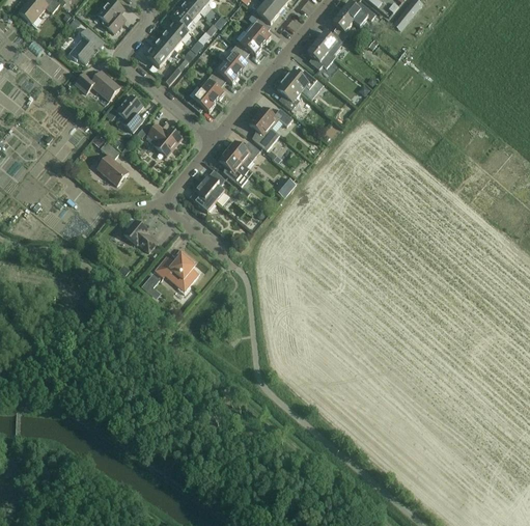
[(51,11),(59,2),(56,0),(26,0),(18,10),(31,22),(45,6),(51,11)]
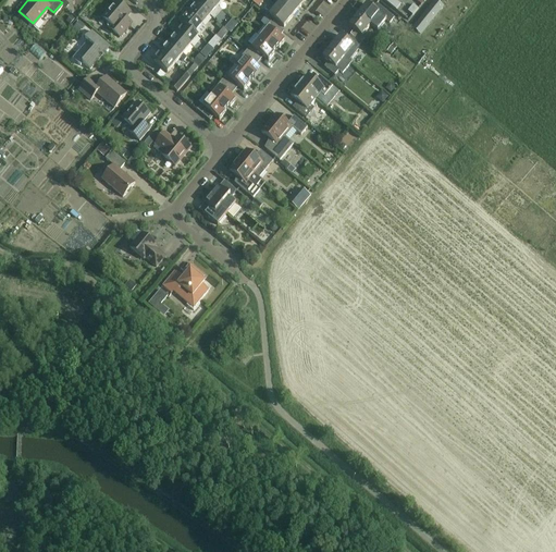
[(119,33),(128,22),(123,17),(123,15),(130,9),(120,0),(112,0),(101,13),(107,19),(106,20),(106,22),(119,33)]
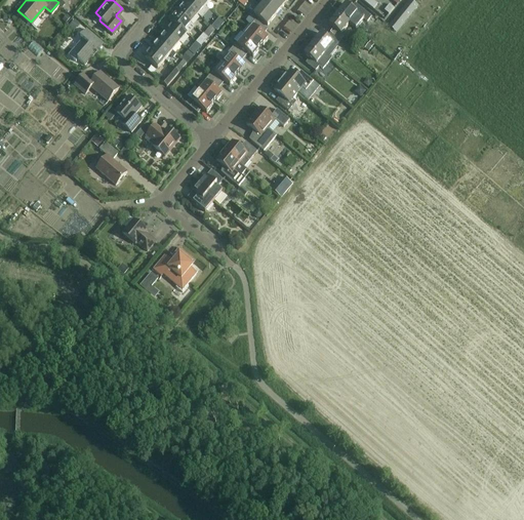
[(190,20),(197,11),(184,0),(176,8),(190,20)]
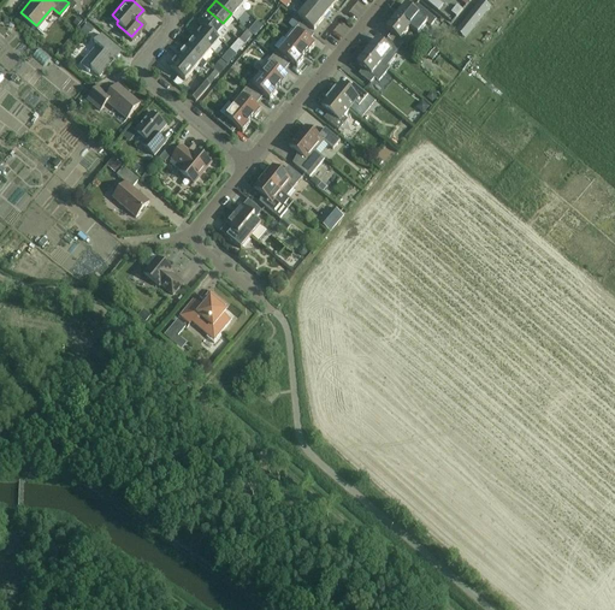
[(231,13),(240,4),(235,0),(216,0),(231,13)]
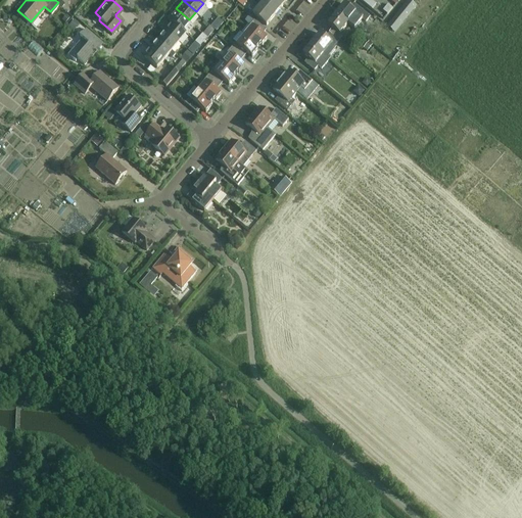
[(273,12),(281,2),(278,0),(261,0),(259,1),(273,12)]
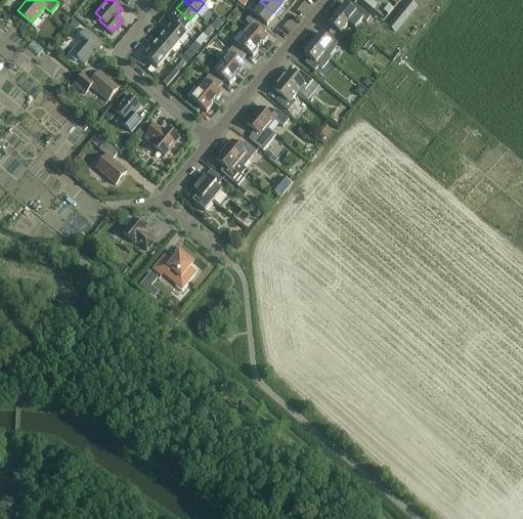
[(400,6),(392,15),(399,23),(416,3),(412,0),(405,0),(400,6)]
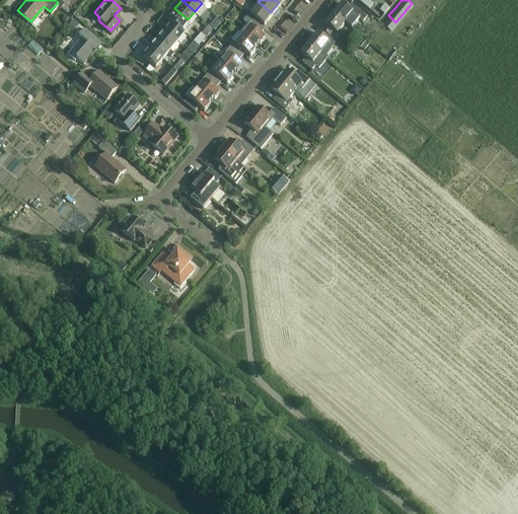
[(264,21),(271,12),(257,1),(249,10),(264,21)]
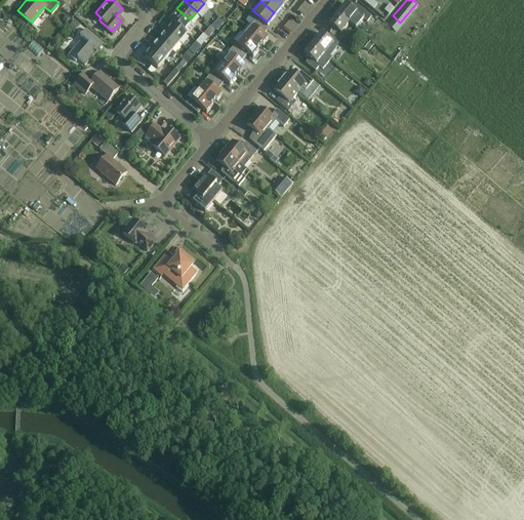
[(351,4),(345,1),(336,11),(348,21),(355,26),(363,15),(366,18),(370,14),(354,1),(351,4)]
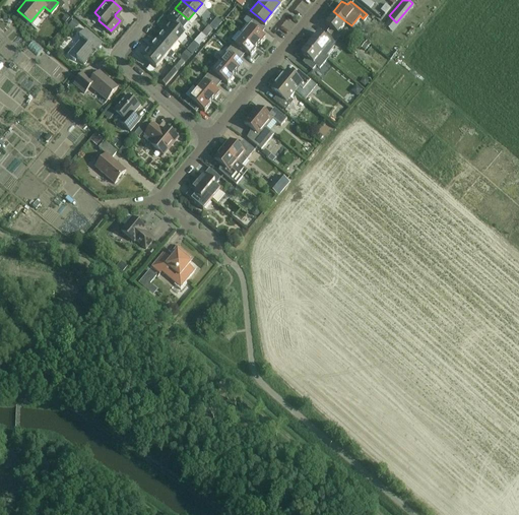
[(385,1),(380,7),(384,10),(389,4),(385,1)]
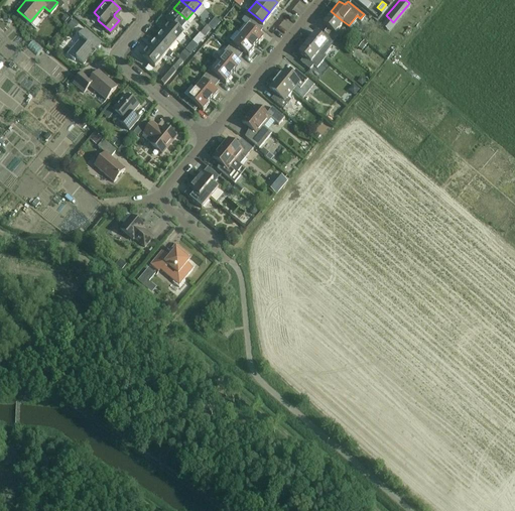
[(179,28),(179,27),(186,19),(173,8),(166,17),(169,19),(179,28)]
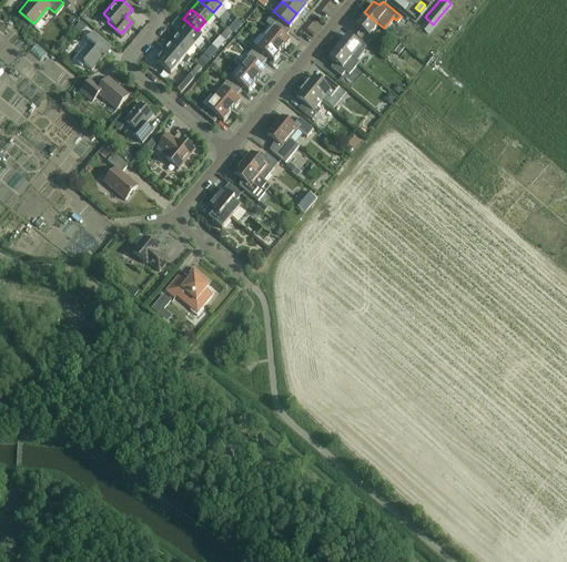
[(367,33),(376,22),(364,12),(364,11),(354,23),(361,28),(356,32),(366,41),(371,36),(367,33)]
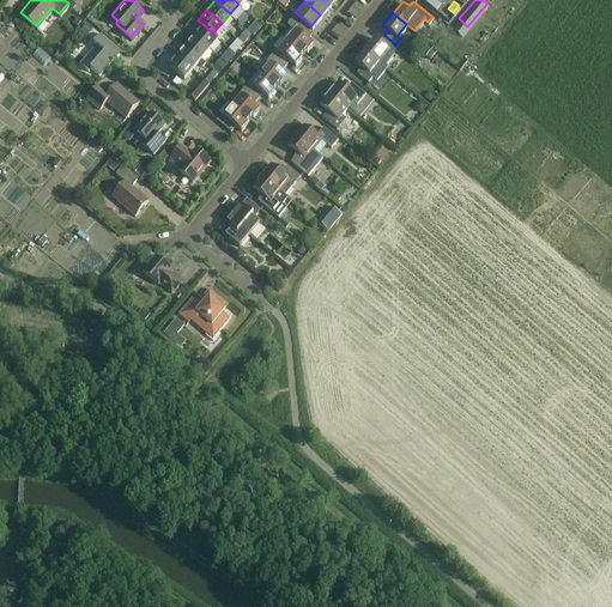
[(291,17),(288,22),(292,25),(297,19),(292,16),(291,17)]
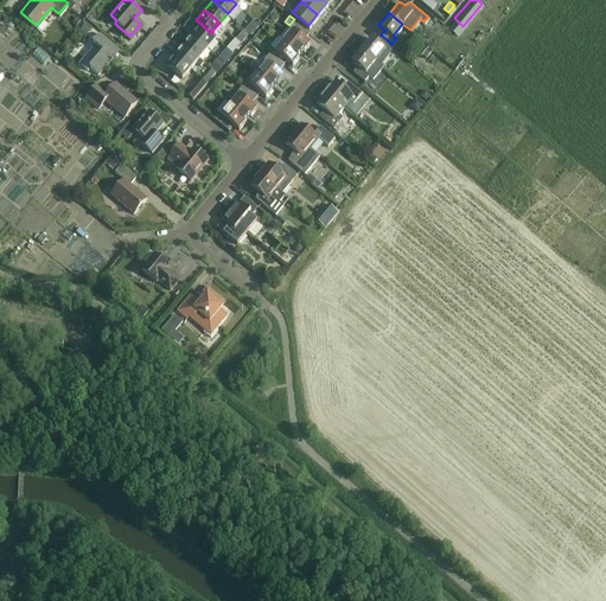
[(252,18),(246,24),(252,30),(257,23),(252,18)]
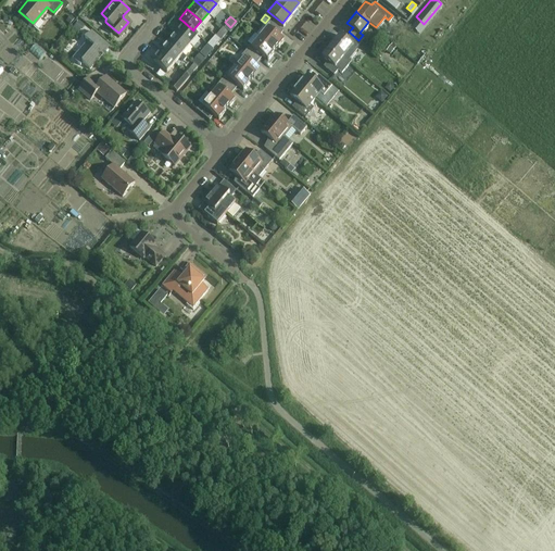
[(78,17),(73,24),(77,28),(83,22),(78,17)]
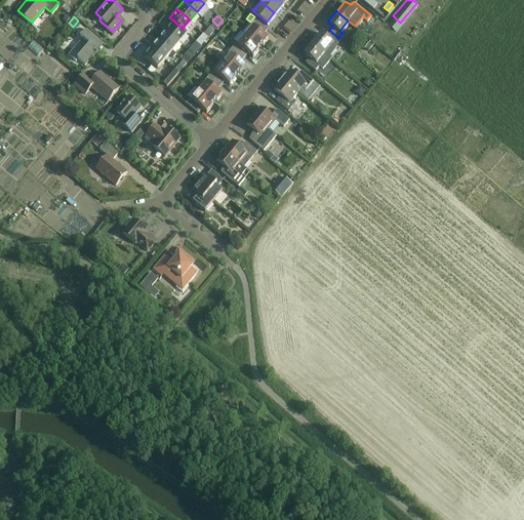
[(266,26),(254,16),(250,22),(252,24),(244,32),(259,44),(262,41),(262,42),(268,35),(267,35),(262,31),(266,26)]
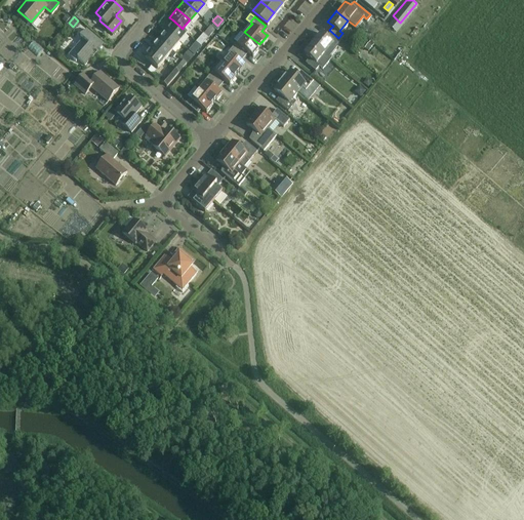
[(186,31),(183,28),(183,29),(172,20),(165,28),(178,39),(186,31)]
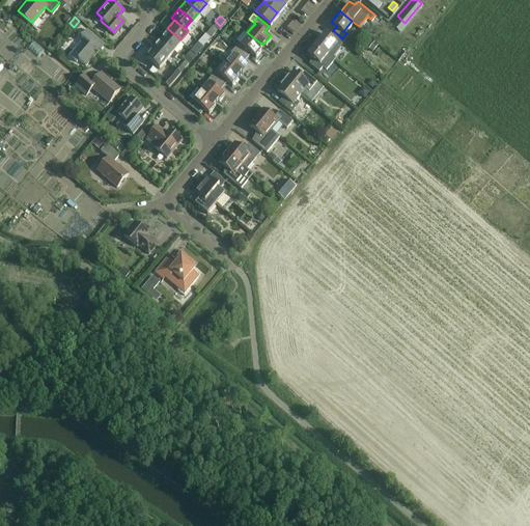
[(210,35),(217,27),(212,23),(204,31),(205,32),(210,35)]
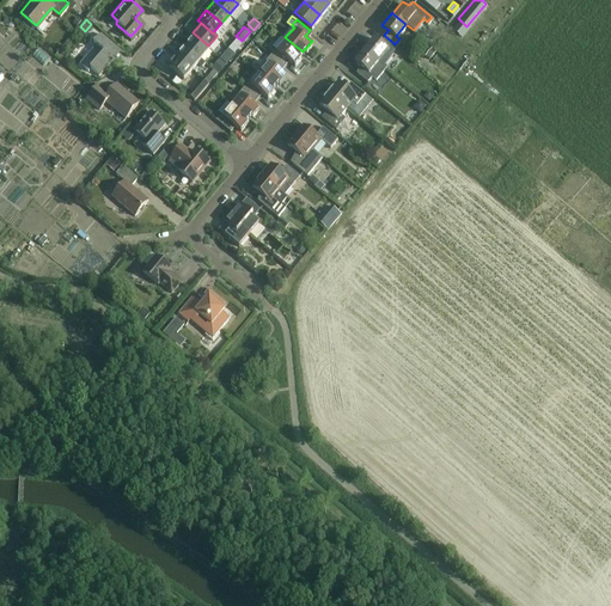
[(98,72),(112,55),(107,50),(107,48),(112,42),(99,30),(92,40),(95,41),(79,60),(87,68),(90,65),(98,72)]
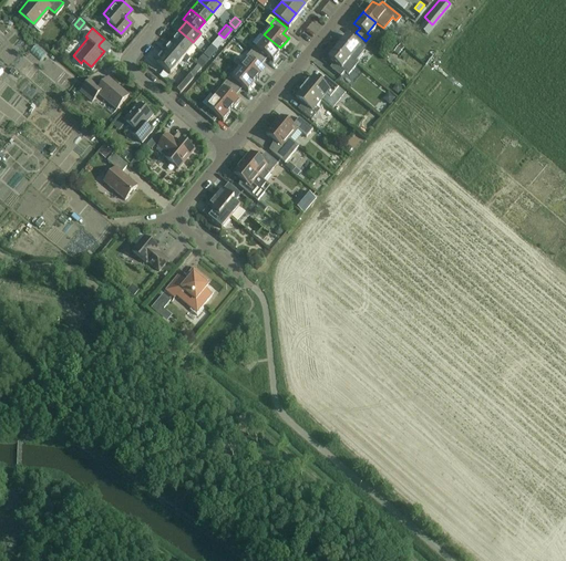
[(185,52),(193,42),(178,30),(171,40),(185,52)]
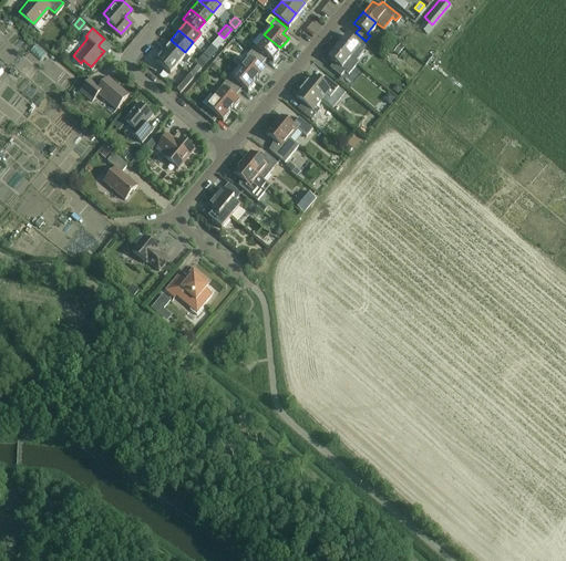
[(361,47),(366,41),(356,32),(351,38),(346,33),(337,43),(349,54),(354,59),(363,49),(361,47)]
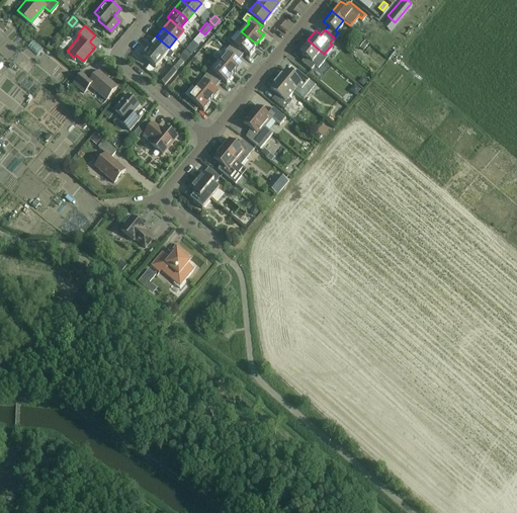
[(197,43),(204,34),(200,31),(197,35),(194,39),(197,43)]
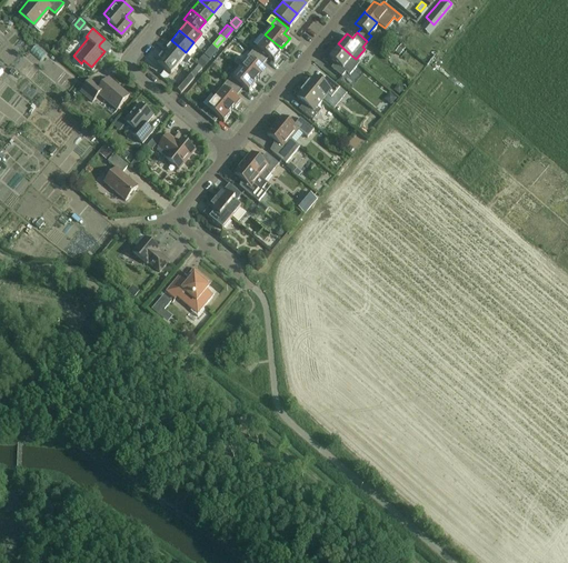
[(278,50),(281,48),(265,34),(257,44),(255,42),(250,48),(263,58),(267,53),(272,58),(279,51),(278,50)]
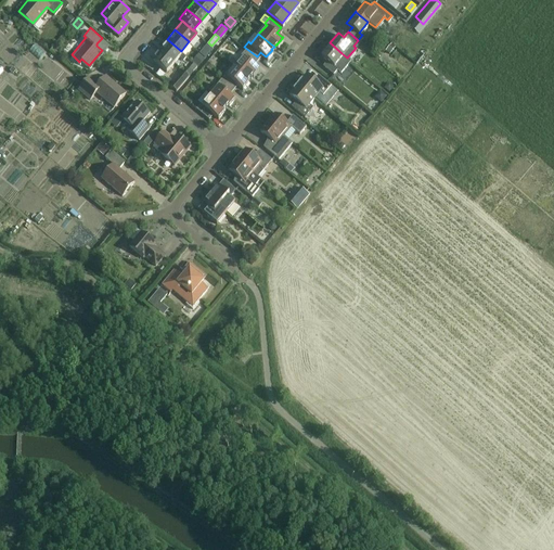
[(185,53),(181,51),(167,39),(159,48),(174,60),(178,54),(182,58),(185,53)]
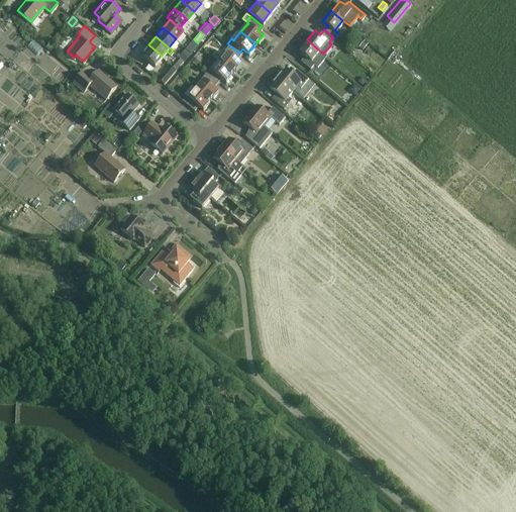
[(362,47),(368,40),(364,37),(357,44),(362,47)]
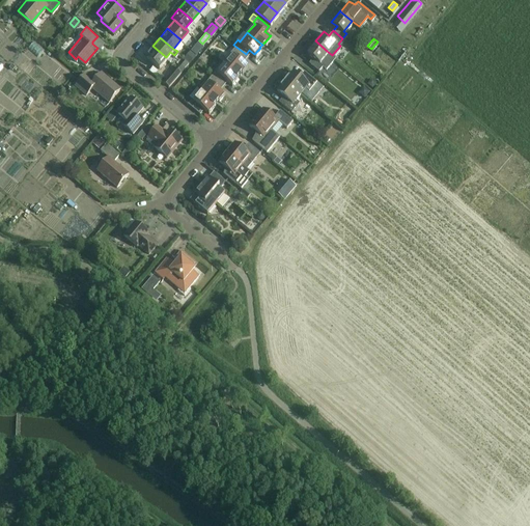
[(191,46),(197,50),(201,45),(195,39),(191,46)]
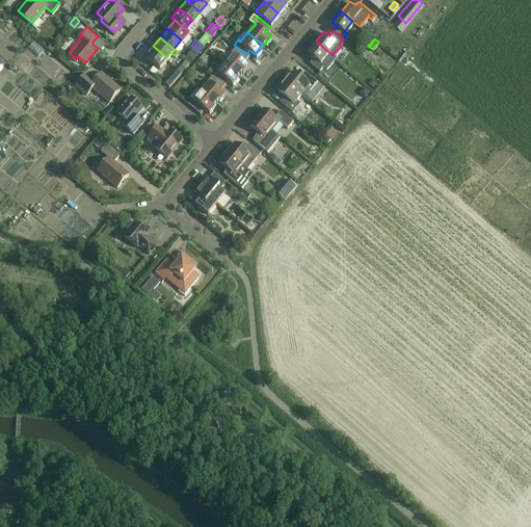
[(333,55),(327,51),(316,41),(308,51),(313,56),(309,60),(318,69),(322,63),(325,67),(334,56),(333,55)]
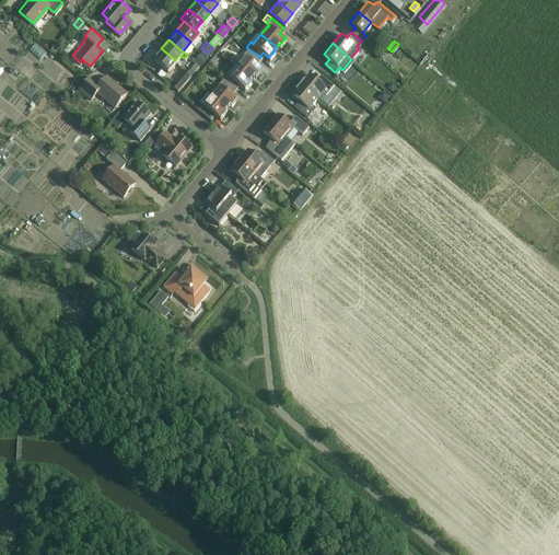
[(259,57),(246,47),(243,45),(240,48),(243,51),(242,53),(244,55),(236,64),(252,77),(254,73),(255,74),(260,67),(255,62),(259,57)]
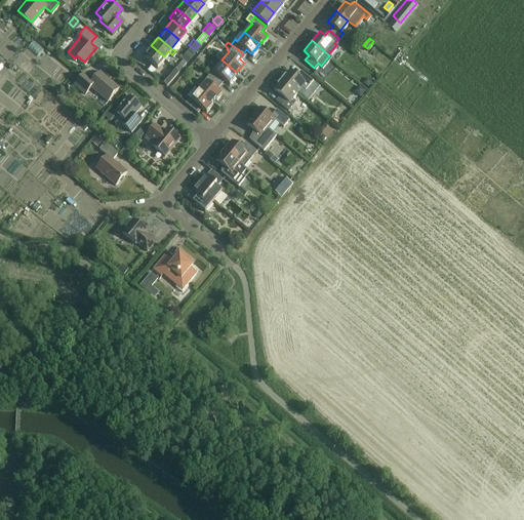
[(157,65),(164,56),(151,45),(144,53),(157,65)]
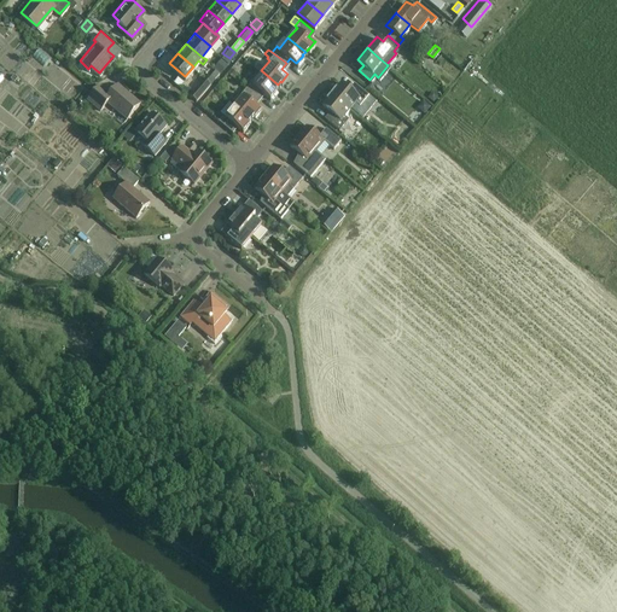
[(219,70),(226,60),(220,56),(213,65),(214,66),(219,70)]
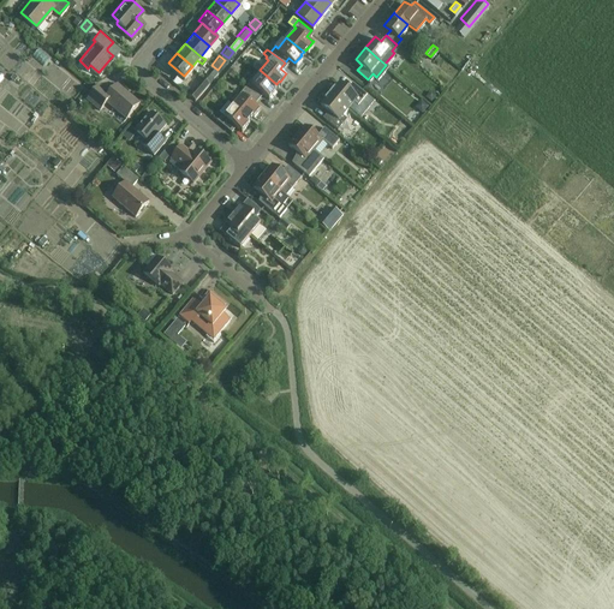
[(209,79),(218,70),(213,66),(204,77),(209,79)]
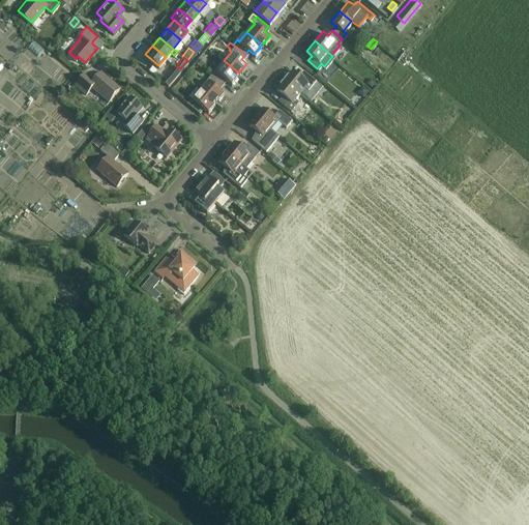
[(236,75),(238,73),(224,60),(216,69),(214,67),(210,73),(222,83),(226,78),(230,82),(231,83),(237,76),(236,75)]
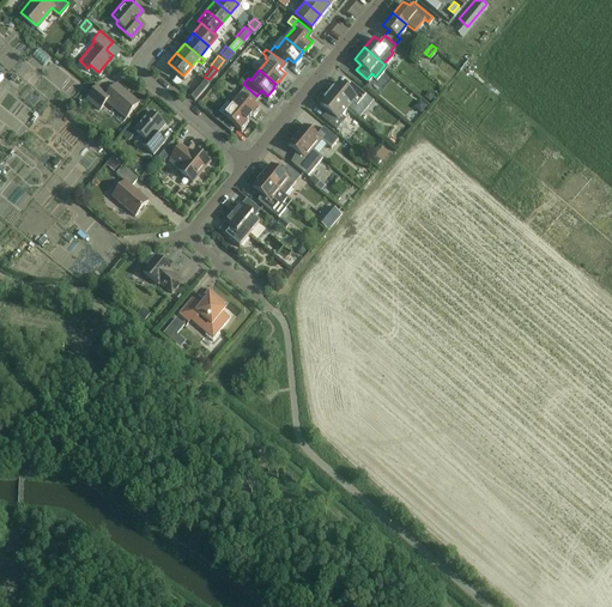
[(208,79),(204,77),(203,74),(193,86),(188,92),(193,97),(208,79)]
